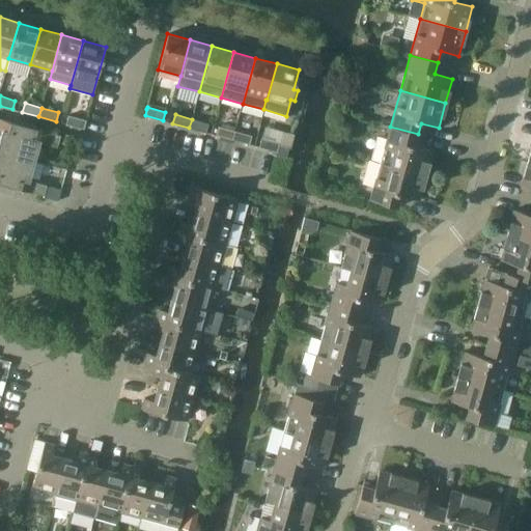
[(65,123),(83,129),(85,120),(67,115),(65,123)]
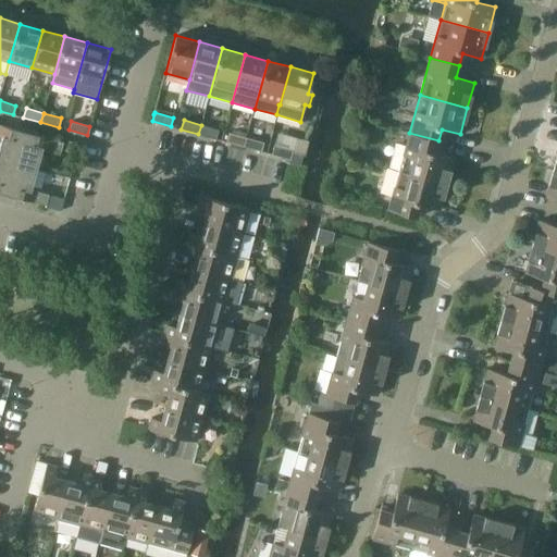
[(0,158),(16,163),(25,132),(0,124),(0,135),(2,136),(0,143),(0,158)]
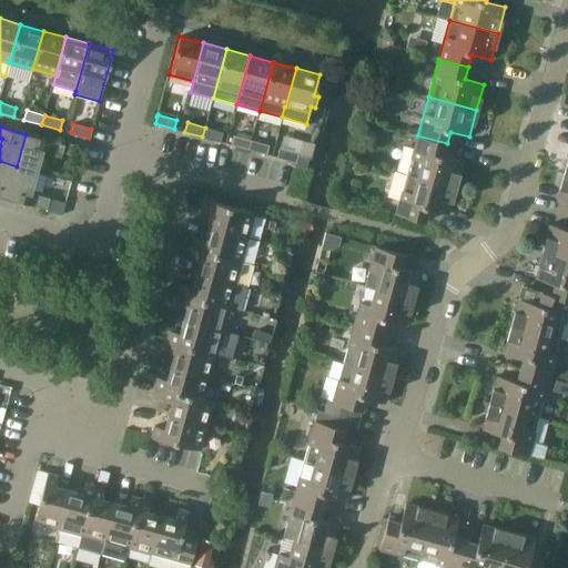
[(223,132),(205,128),(202,137),(221,142),(223,132)]
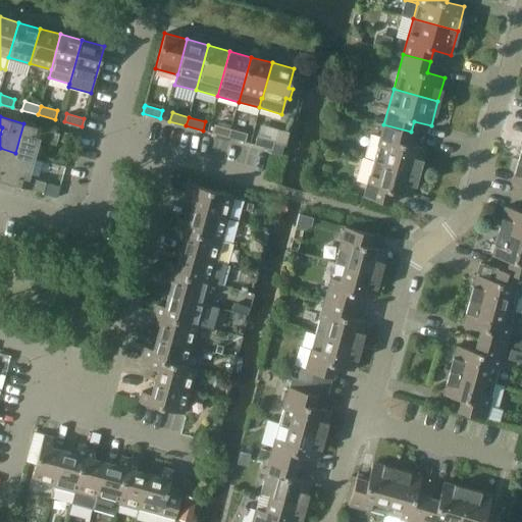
[(59,133),(23,123),(15,153),(35,158),(40,139),(56,143),(59,133)]
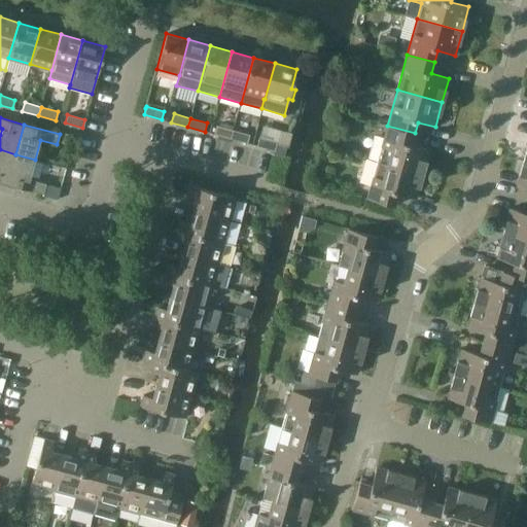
[(231,139),(233,130),(216,126),(214,134),(231,139)]
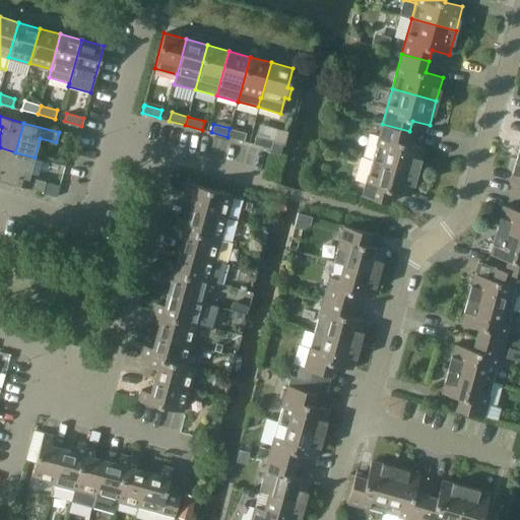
[(406,142),(409,131),(382,124),(372,159),(416,172),(424,147),(406,142)]
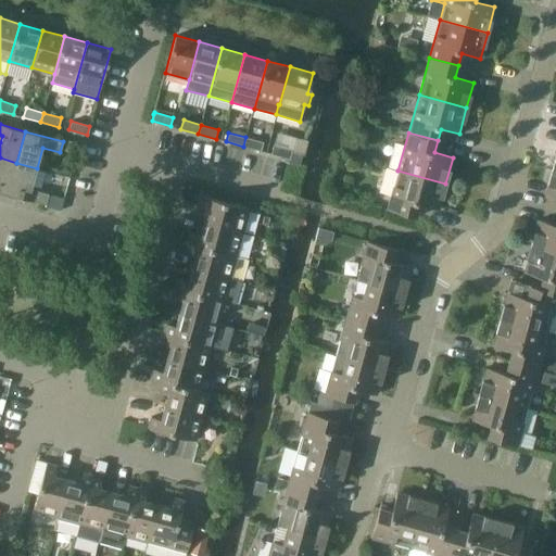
[(264,142),(245,137),(243,147),(261,151),(264,142)]
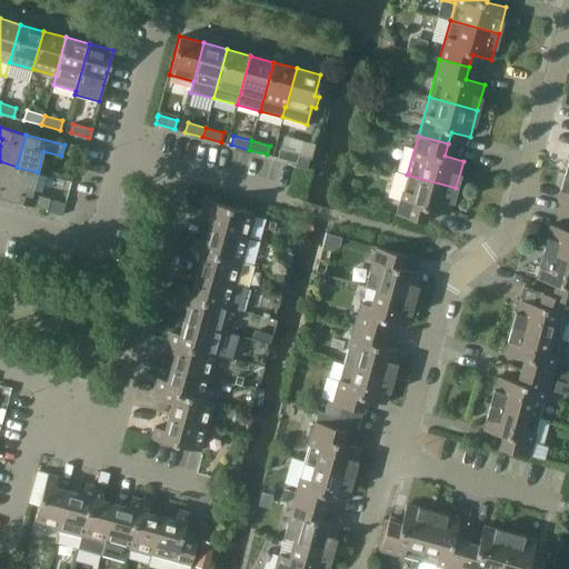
[(298,156),(299,153),(280,148),(277,158),(292,161),(297,162),(298,156)]
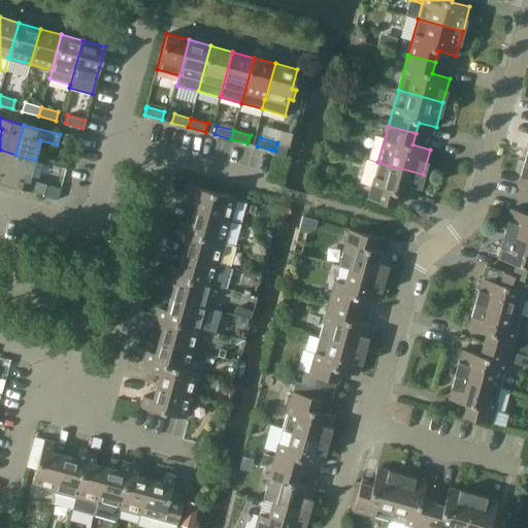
[(271,150),(270,154),(285,157),(287,147),(276,144),(275,151),(271,150)]
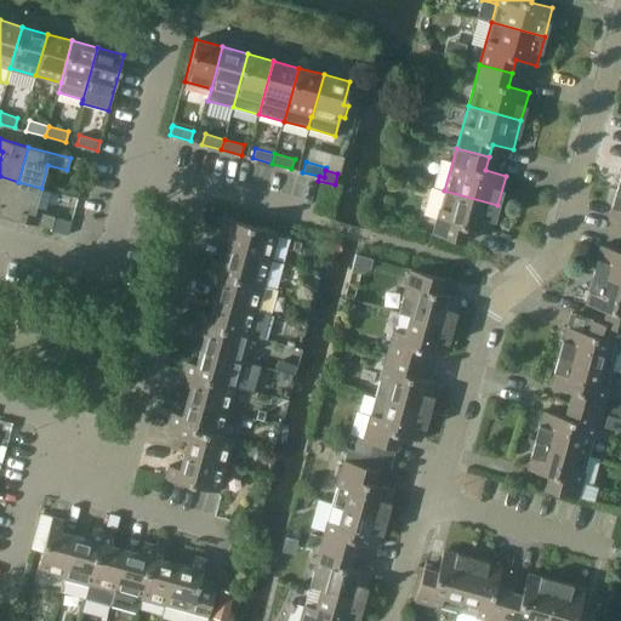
[(0,214),(9,217),(18,182),(0,176),(0,214)]
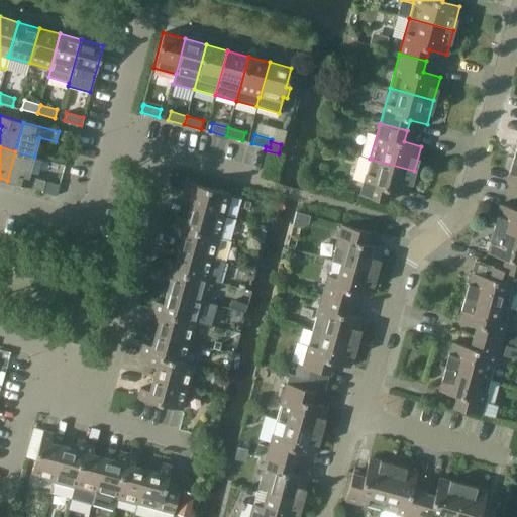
[(58,146),(54,160),(63,163),(67,149),(58,146)]
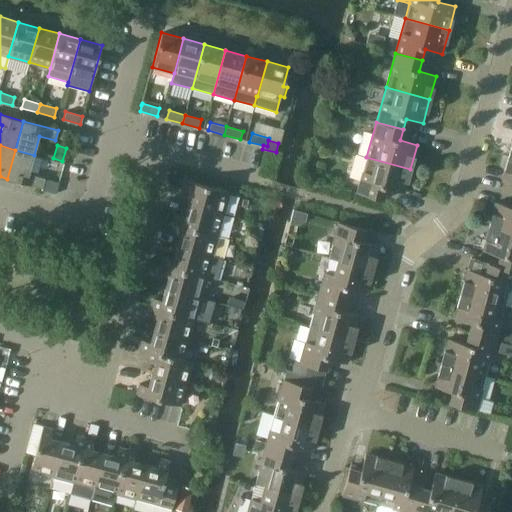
[(28,174),(34,155),(15,150),(7,179),(42,188),(44,178),(28,174)]
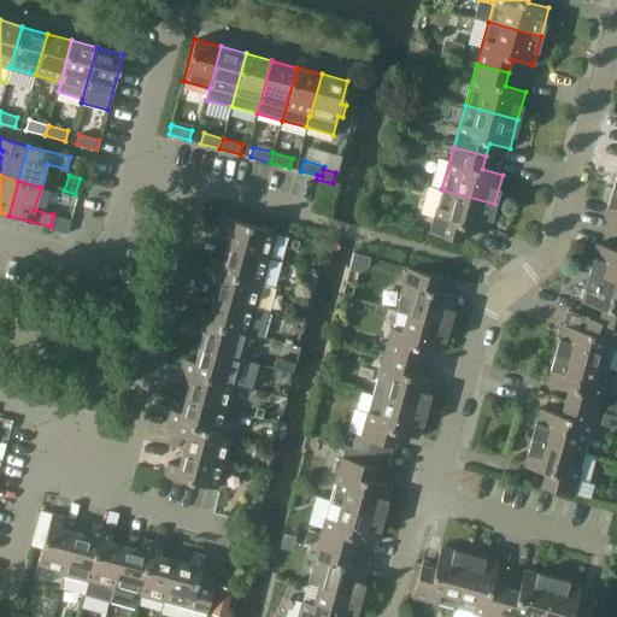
[(487,233),(494,204),(441,189),(430,231),(463,241),(466,227),(487,233)]
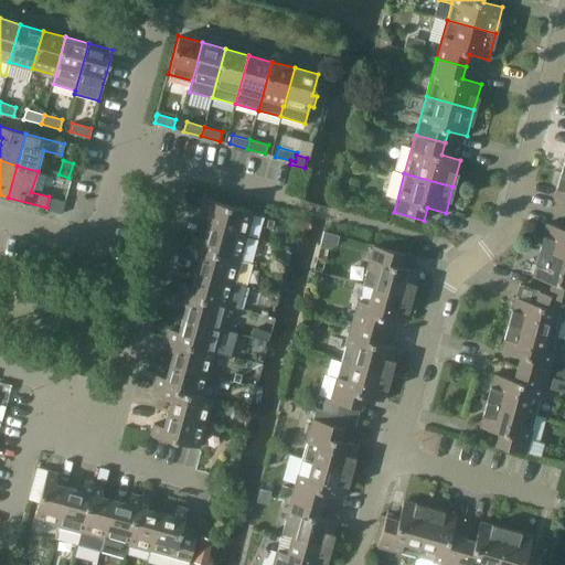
[(564,174),(561,173),(554,200),(564,202),(564,174)]
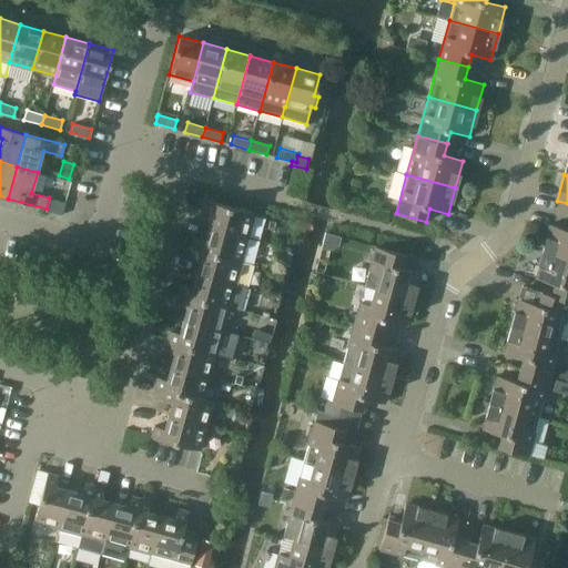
[(213,213),(209,226),(247,237),(254,213),(205,200),(202,210),(213,213)]
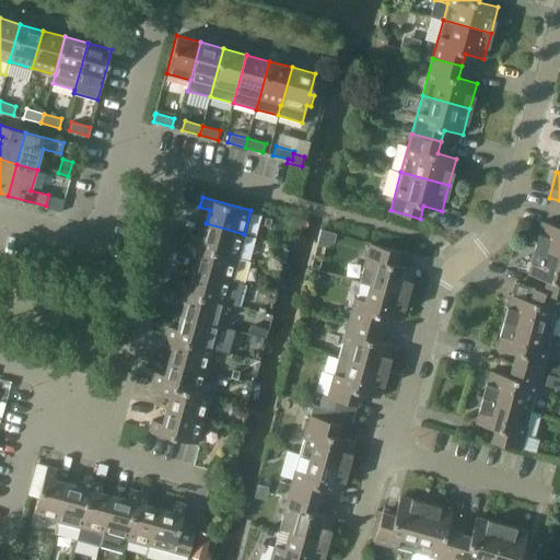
[(559,226),(543,222),(535,248),(559,254),(559,226)]
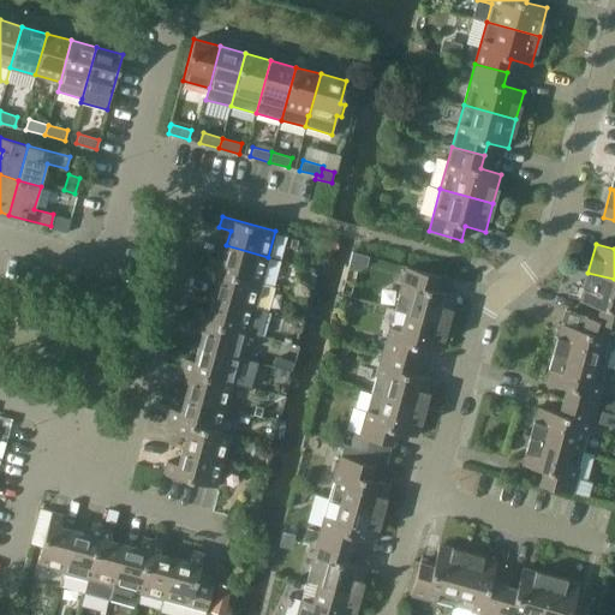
[(268,257),(226,245),(222,260),(212,257),(208,267),(261,282),(268,257)]
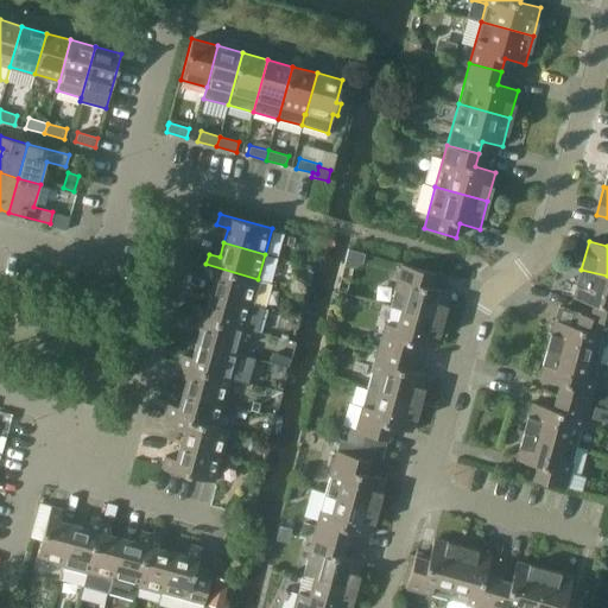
[(349,249),(344,265),(354,267),(362,263),(366,253),(349,249)]
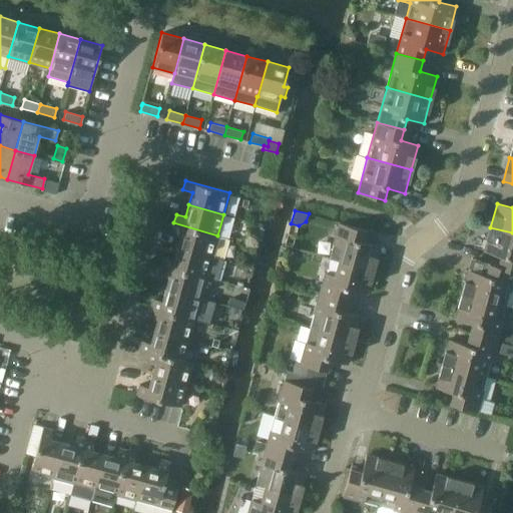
[(217,235),(173,222),(171,231),(180,234),(177,246),(221,259),(227,237),(217,235)]
